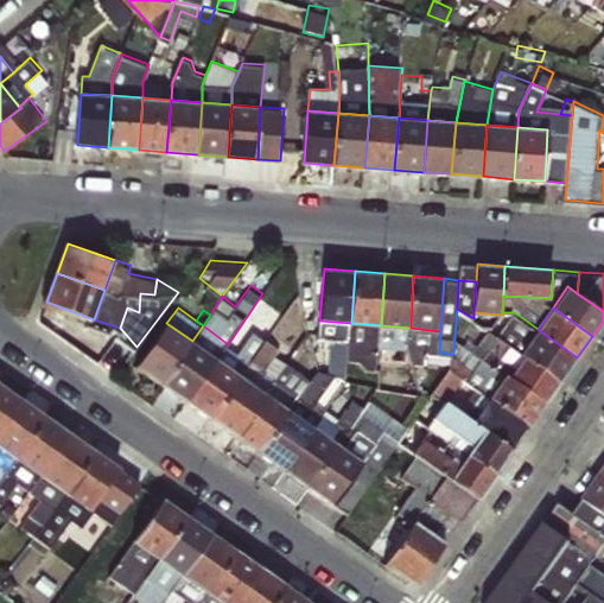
[(538,329),(515,312),(508,322),(498,317),(490,330),(521,354),(538,329)]
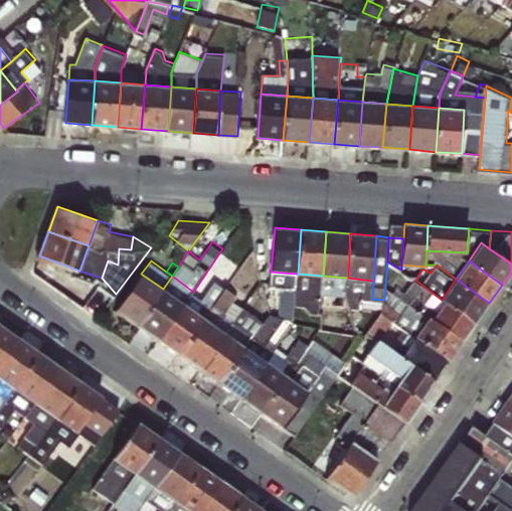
[(296,304),(298,274),(271,272),(270,286),(284,287),(284,317),(295,318),(296,304)]
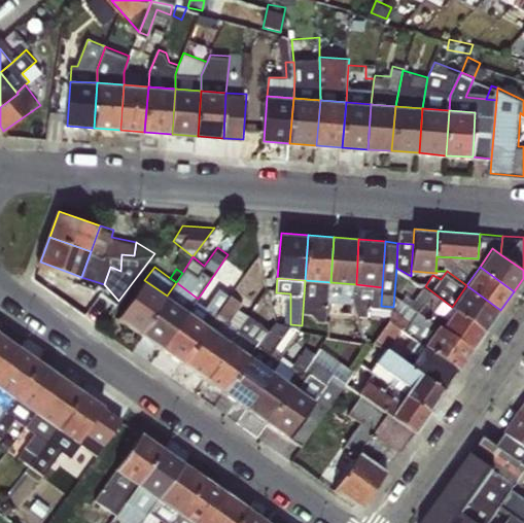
[(142,333),(167,295),(144,280),(119,316),(142,333)]
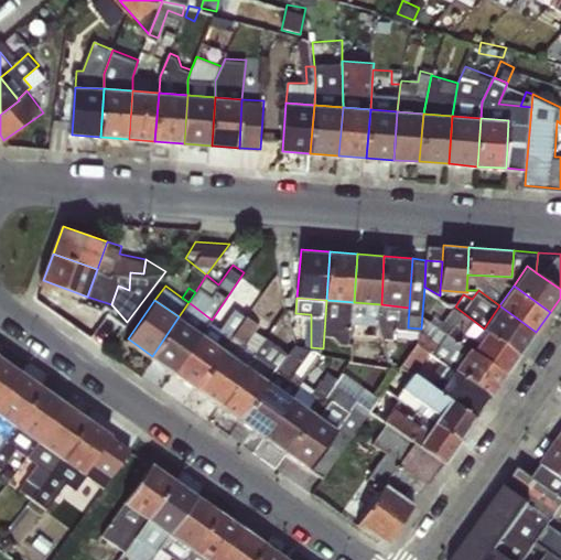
[(324,333),(336,334),(342,342),(351,342),(353,321),(354,302),(326,300),(324,333)]
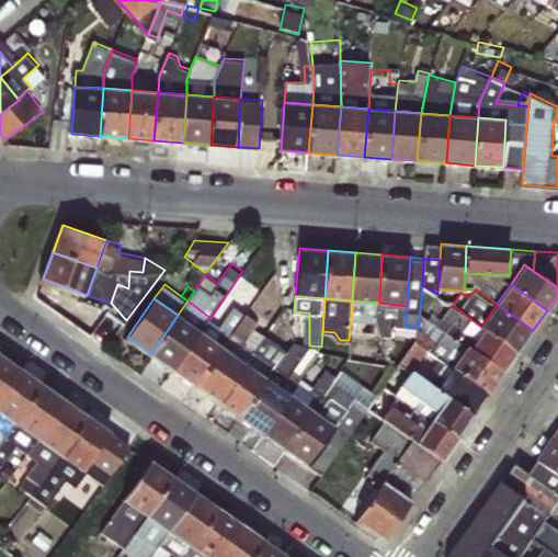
[(211,318),(188,300),(178,315),(202,331),(211,318)]
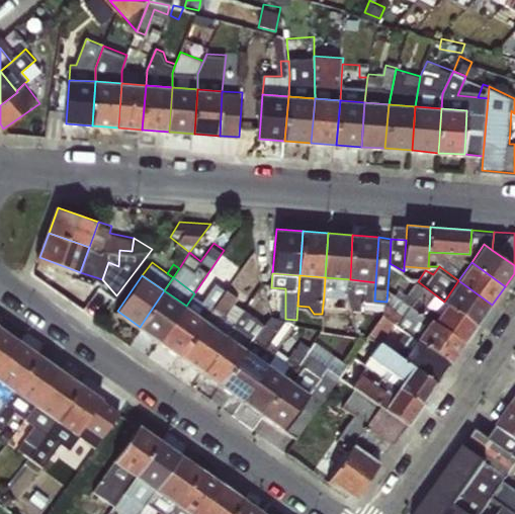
[(350,279),(325,277),(324,294),(349,296),(350,279)]
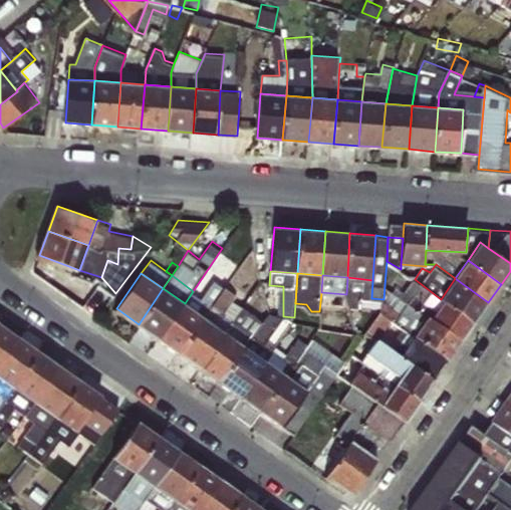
[(347,277),(346,294),(351,307),(359,307),(360,298),(371,298),(372,280),(347,277)]
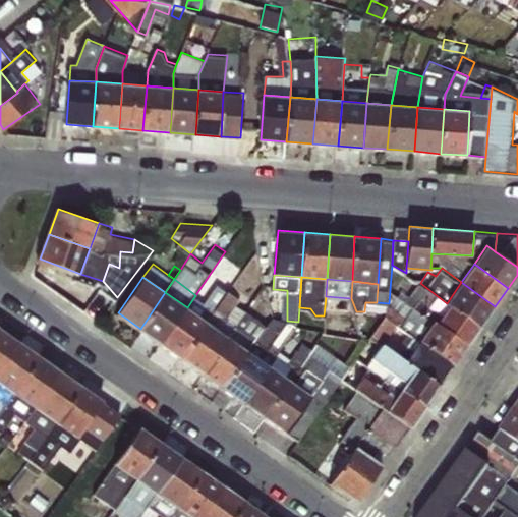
[(495,306),(461,282),(447,303),(449,305),(480,327),(495,306)]
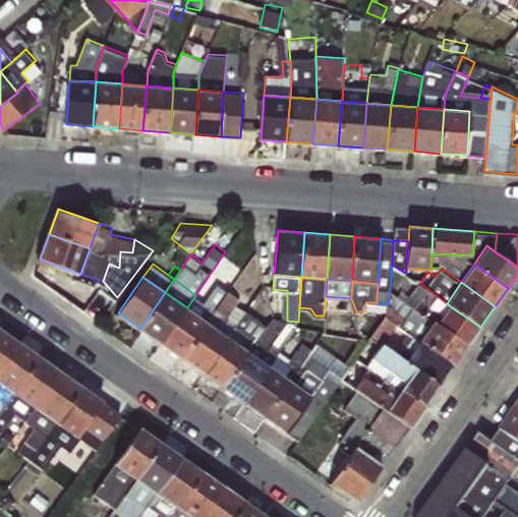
[(447,303),(420,283),(413,293),(411,291),(406,300),(438,323),(449,305),(447,303)]
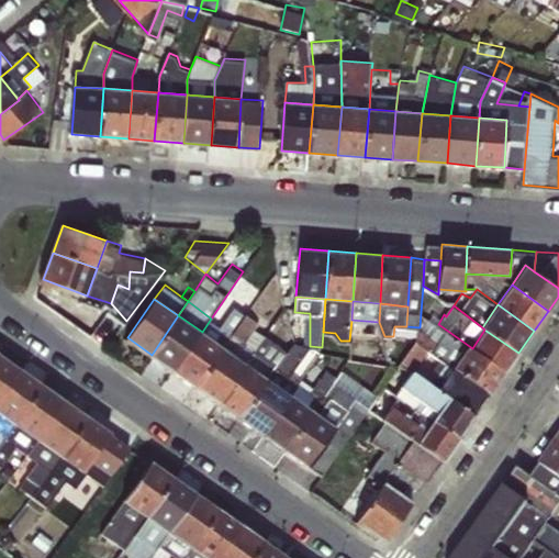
[(222,326),(211,319),(202,332),(224,347),(246,313),(237,307),(222,326)]
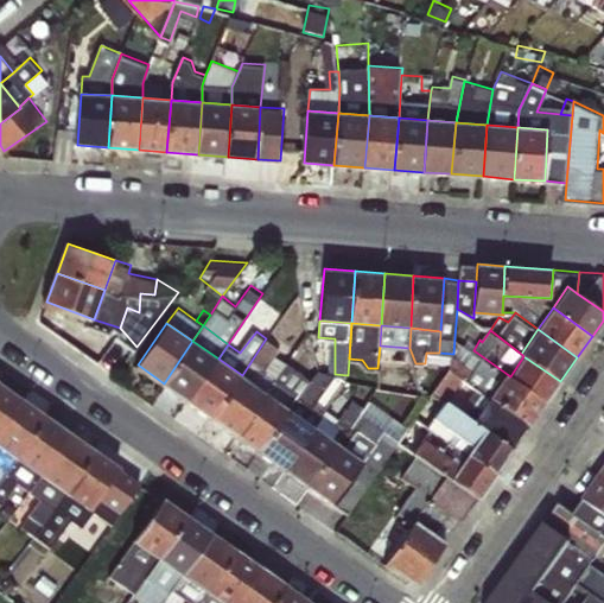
[(474,350),(455,337),(453,354),(451,367),(490,397),(507,374),(474,350)]
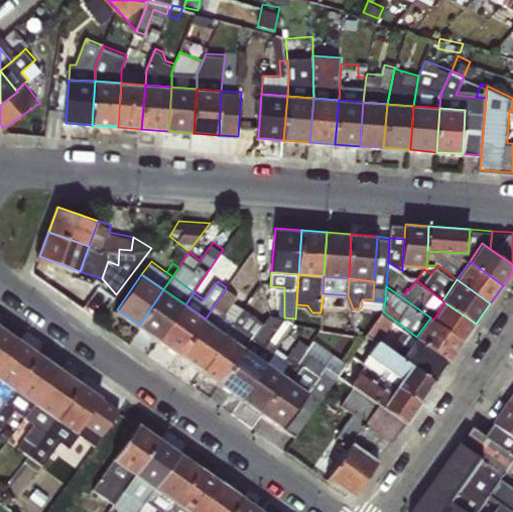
[(238,296),(226,287),(206,318),(225,333),(244,306),(235,301),(238,296)]
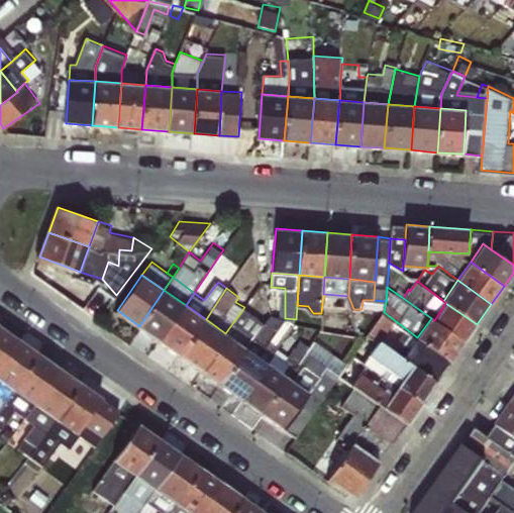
[(161,341),(186,305),(164,290),(139,326),(161,341)]
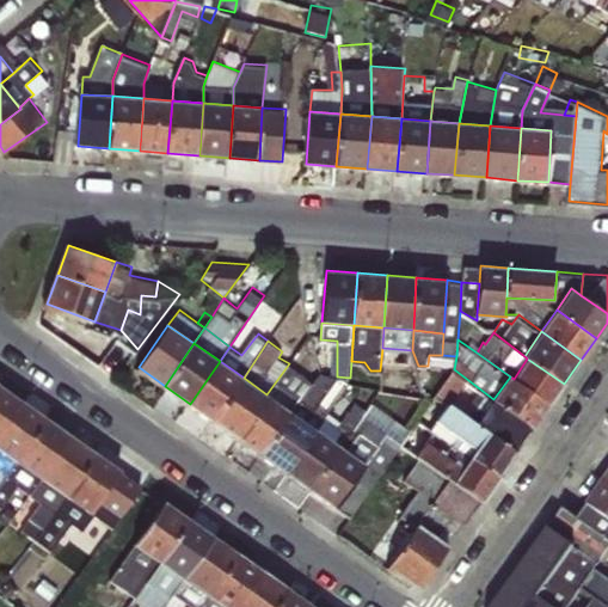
[(564,384),(527,359),(514,379),(550,405),(564,384)]
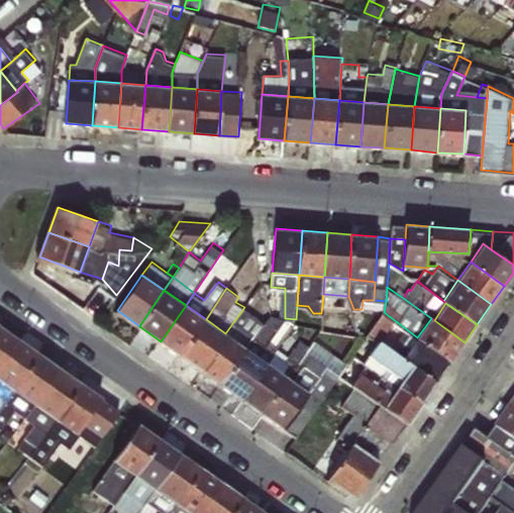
[(179,354),(206,319),(186,305),(161,341),(179,354)]
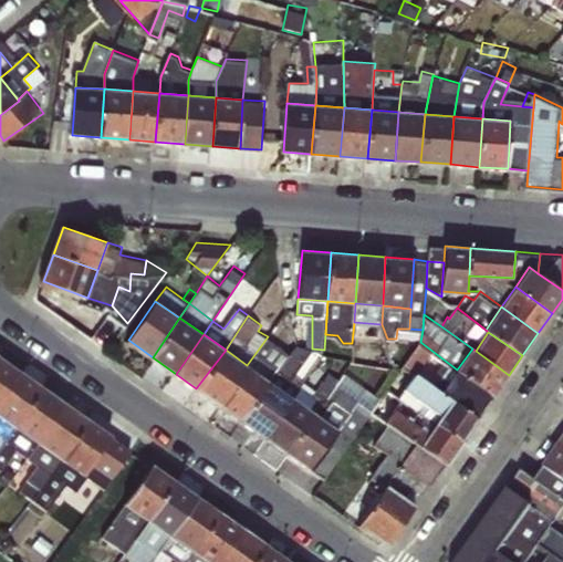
[(271,382),(292,352),(268,336),(247,365),(271,382)]
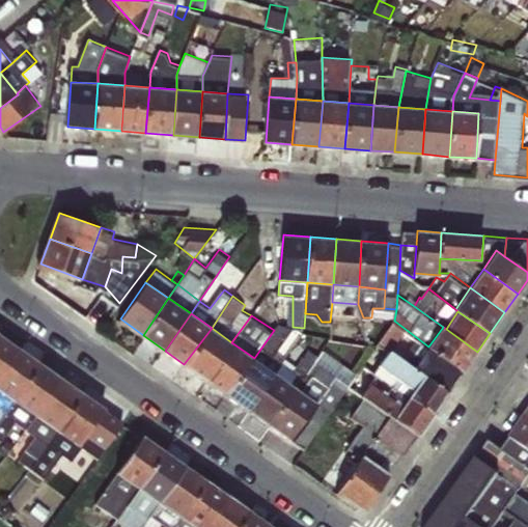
[(293,327),(279,324),(274,330),(254,358),(275,372),(283,360),(274,354),(293,327)]
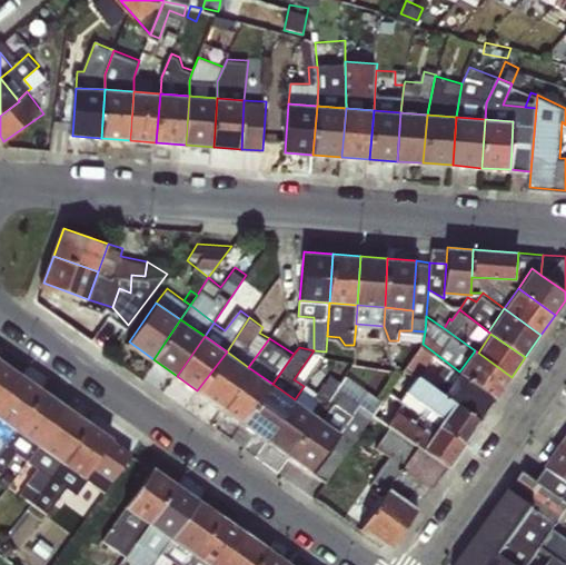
[(512,377),(478,353),(475,350),(459,372),(496,398),(512,377)]
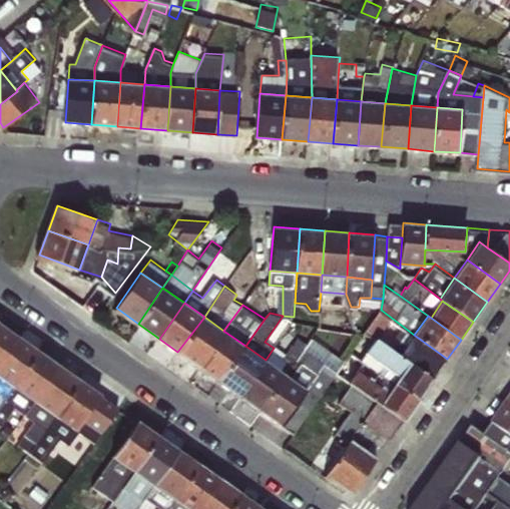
[(197,367),(223,331),(204,317),(177,352),(197,367)]
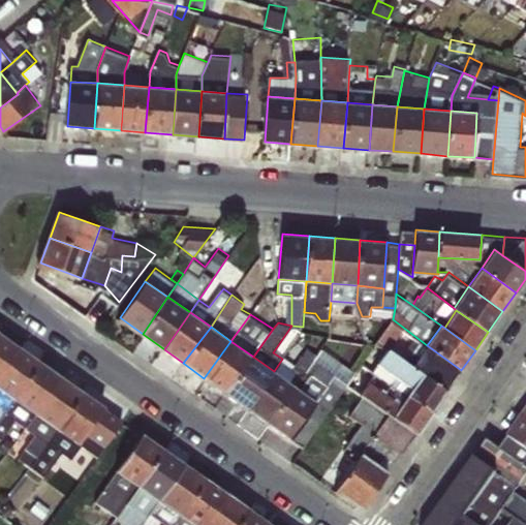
[(0,374),(20,346),(0,332),(0,374)]
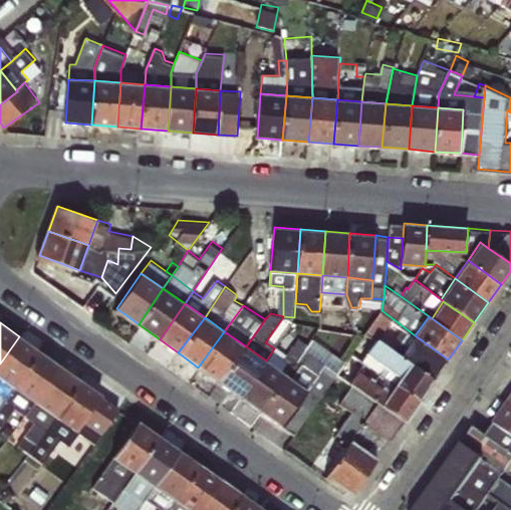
[(220,383),(246,346),(224,331),(198,367),(220,383)]
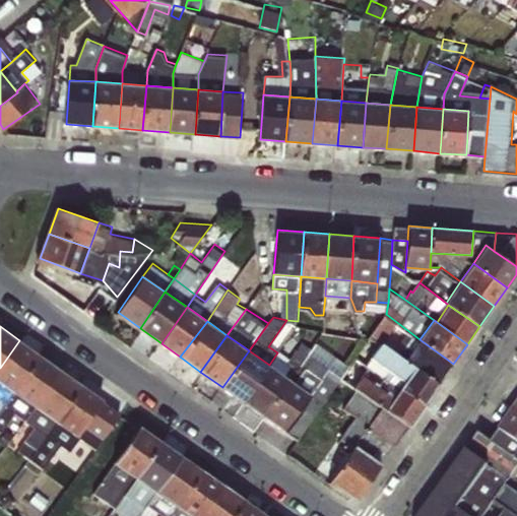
[(358,388),(385,408),(400,387),(405,380),(373,358),(382,343),(372,335),(351,363),(341,378),(358,388)]
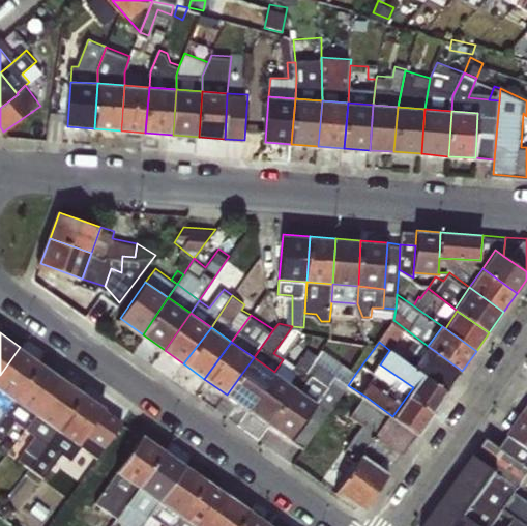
[(447,391),(462,371),(428,346),(413,367),(422,374),(447,391)]
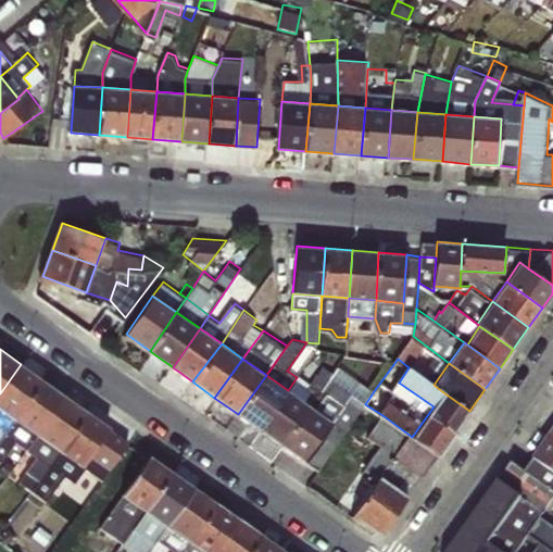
[(42,379),(21,364),(0,393),(0,408),(15,418),(42,379)]
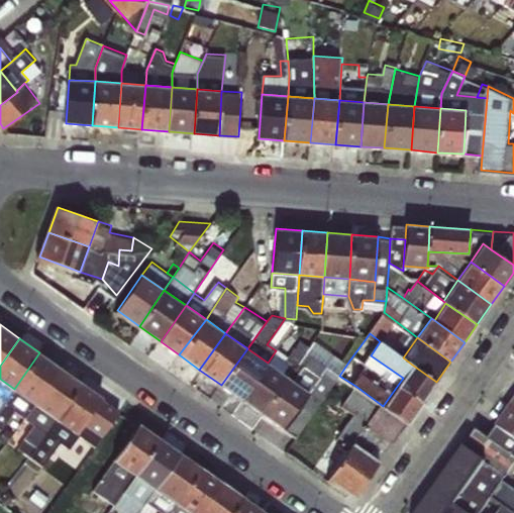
[(307,350),(311,345),(301,338),(287,358),(276,350),(268,363),(289,378),(307,350)]
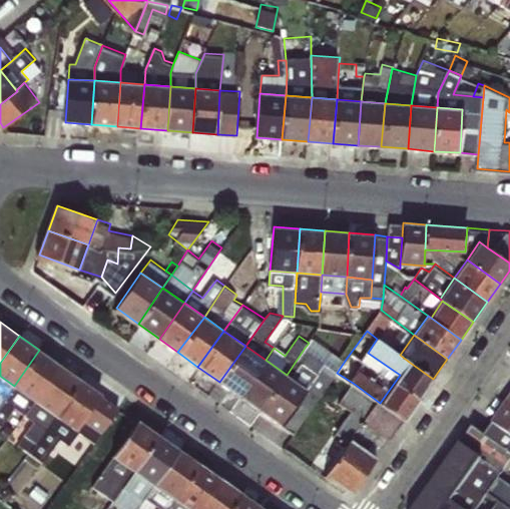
[(325,364),(337,373),(347,358),(333,350),(315,338),(313,341),(309,343),(305,348),(326,362),(325,364)]
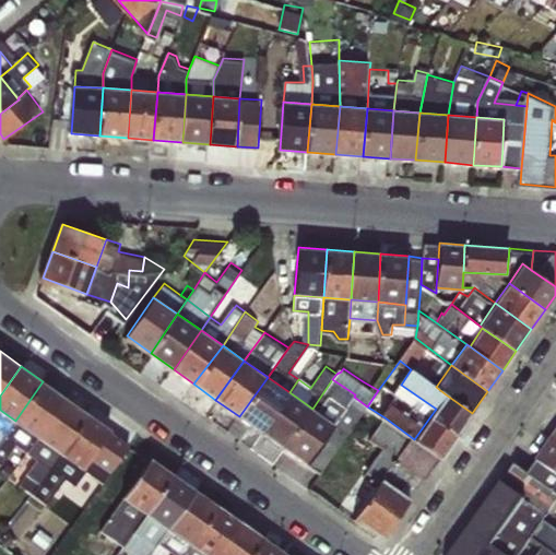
[(436,387),(411,369),(401,385),(436,409),(446,394),(436,387)]
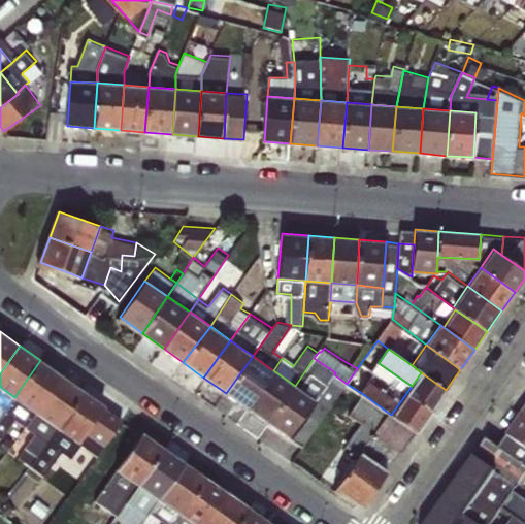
[(247,407),(273,370),(253,356),(226,393),(247,407)]
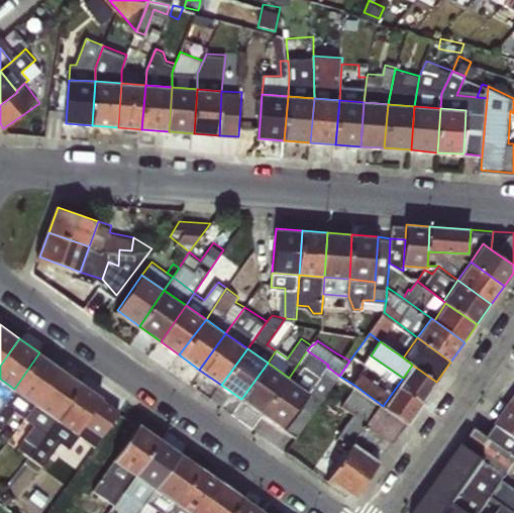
[(328,365),(307,350),(289,378),(310,392),(327,367),(328,365)]
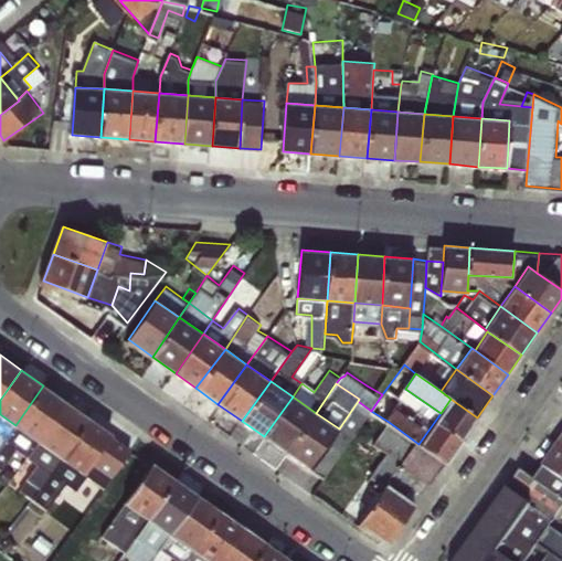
[(66,402),(43,385),(16,425),(39,442),(66,402)]
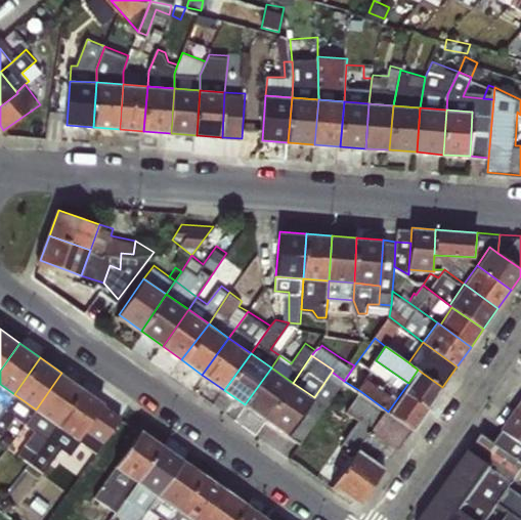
[(266,420),(293,383),(271,367),(245,404),(266,420)]
